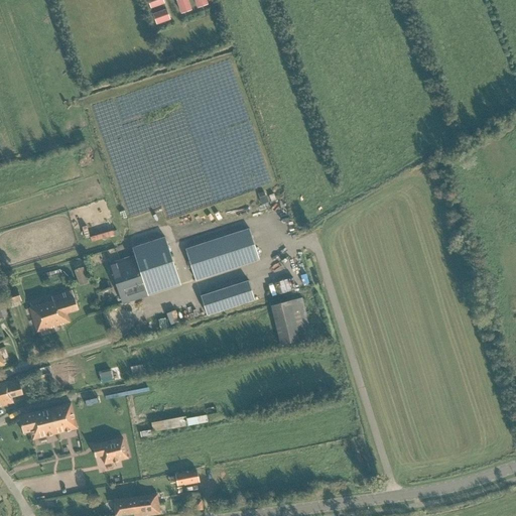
[(187,0),(185,0),(178,3),(181,13),(191,10),(187,0)]
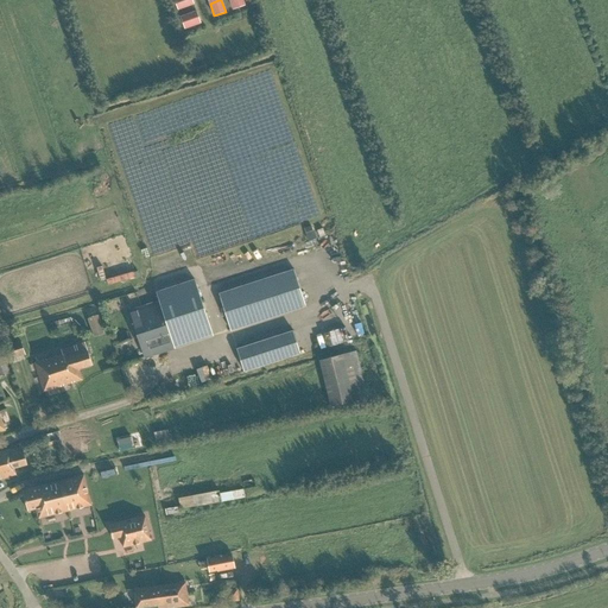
[(194,13),(181,17),(185,29),(197,24),(194,13)]
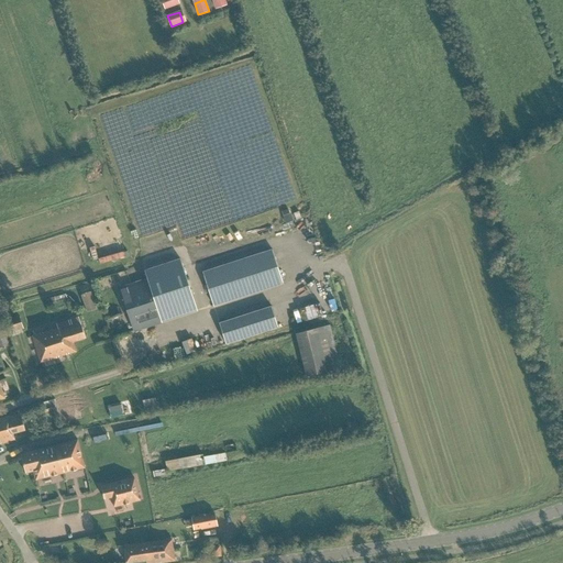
[(99,109),(121,105),(120,96),(98,100),(99,109)]
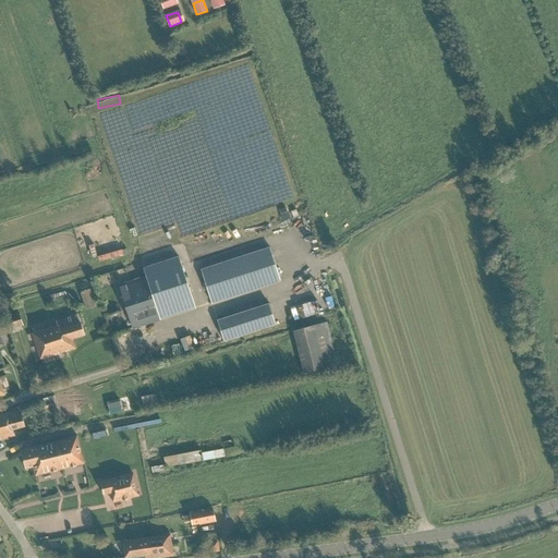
[(279,210),(283,221),(290,219),(288,211),(287,211),(286,208),(279,210)]
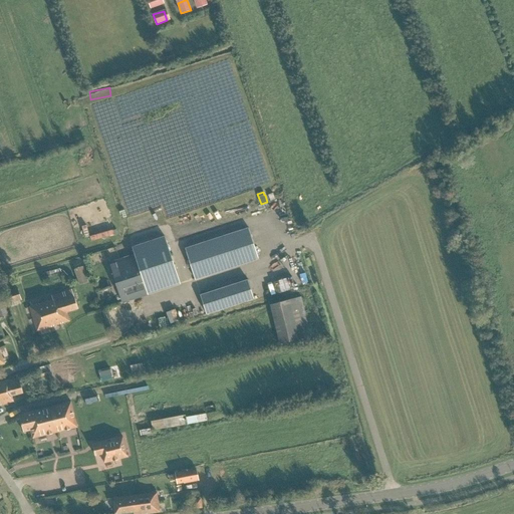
[(249,229),(187,249),(196,279),(259,259),(249,229)]
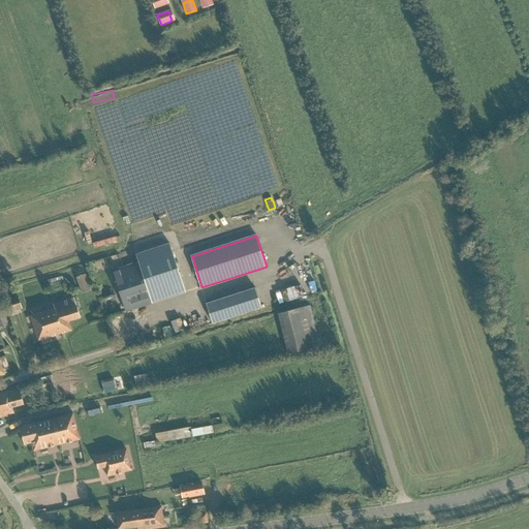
[(186,292),(172,251),(169,243),(136,254),(138,262),(114,271),(127,312),(186,292)]
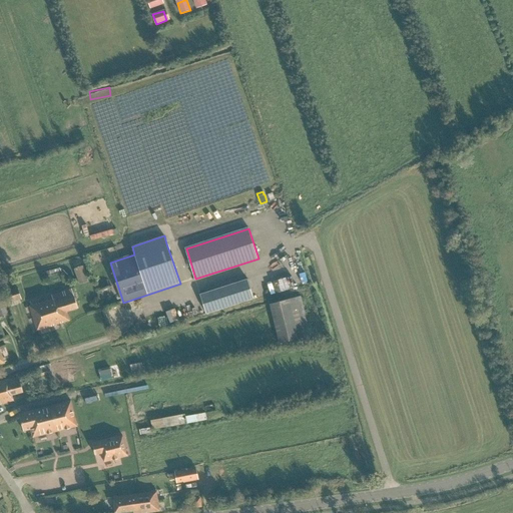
[(74,269),(79,284),(88,281),(83,266),(74,269)]
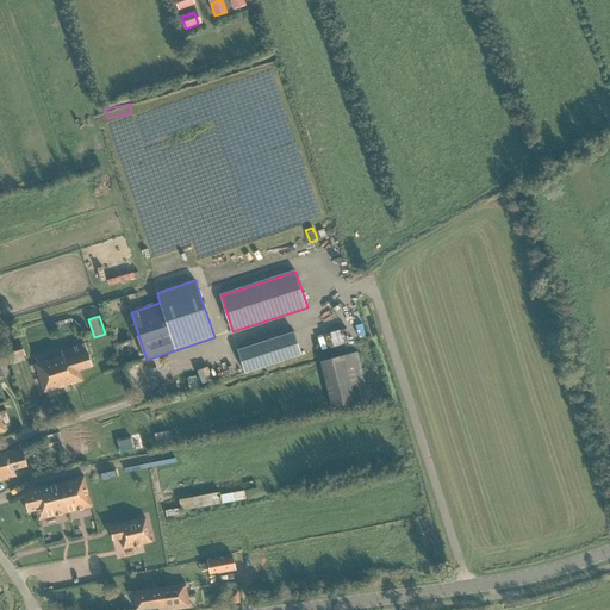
[(354,344),(368,341),(365,324),(352,327),(354,344)]
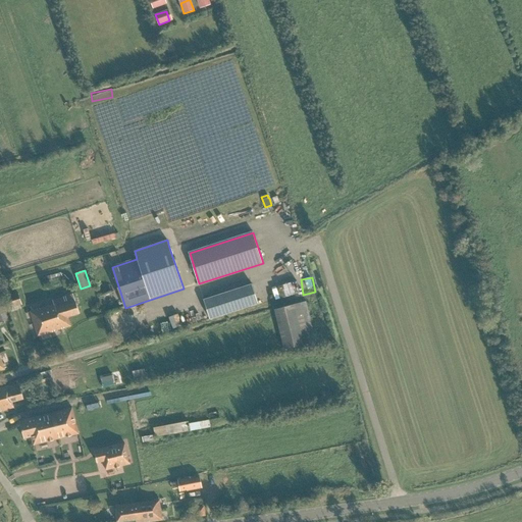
[(258,304),(251,284),(203,300),(209,319),(258,304)]
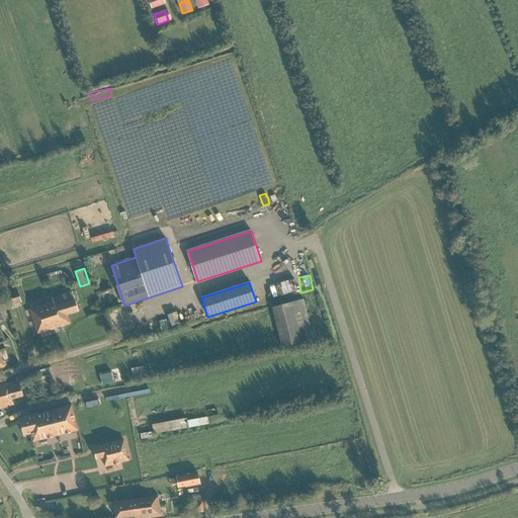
[(21,303),(17,290),(6,294),(9,306),(21,303)]
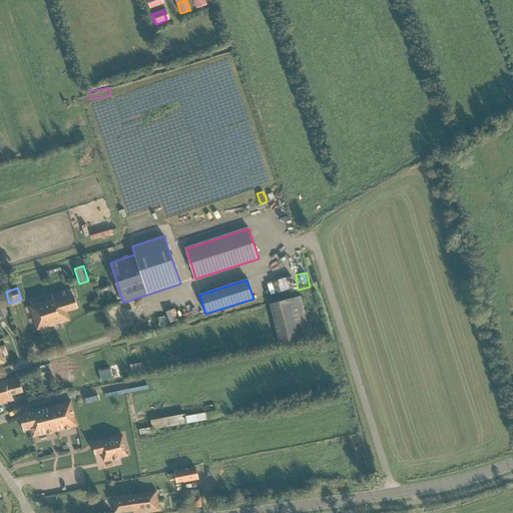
[(79,309),(73,289),(53,295),(54,299),(30,305),(37,330),(70,321),(67,312),(79,309)]
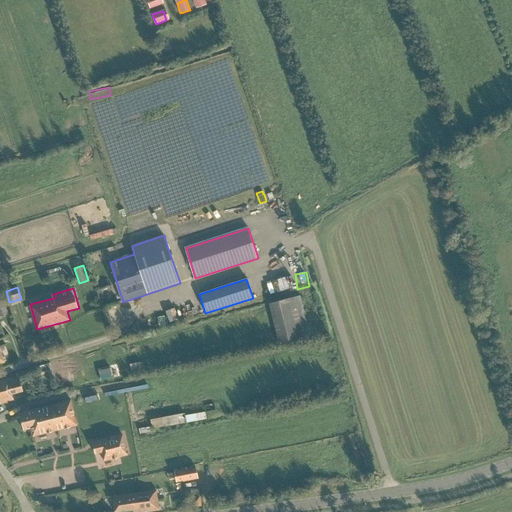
[(299,297),(269,304),(279,343),(308,336),(299,297)]
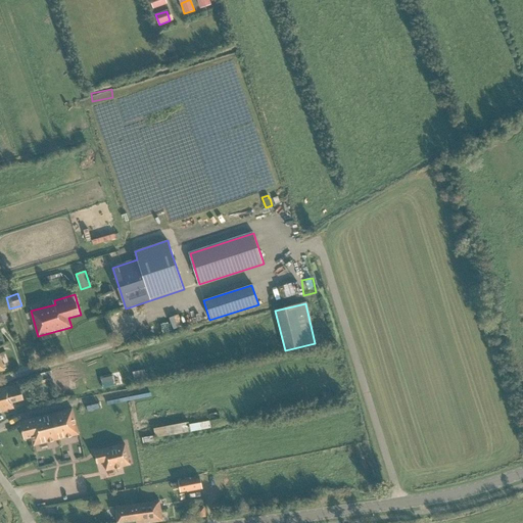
[(0,323),(8,320),(4,308),(0,310),(0,323)]
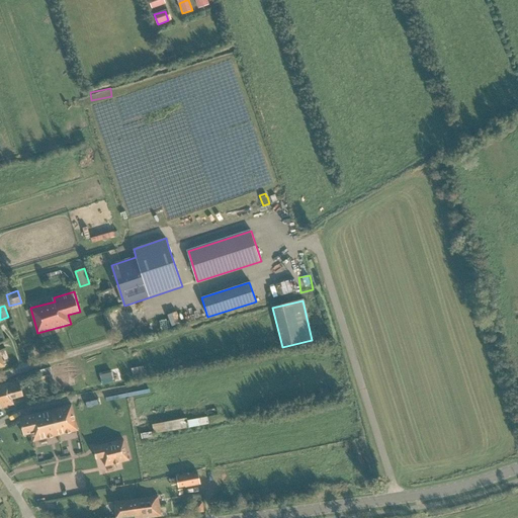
[(73,361),(53,367),(57,378),(65,376),(68,387),(80,384),(73,361)]
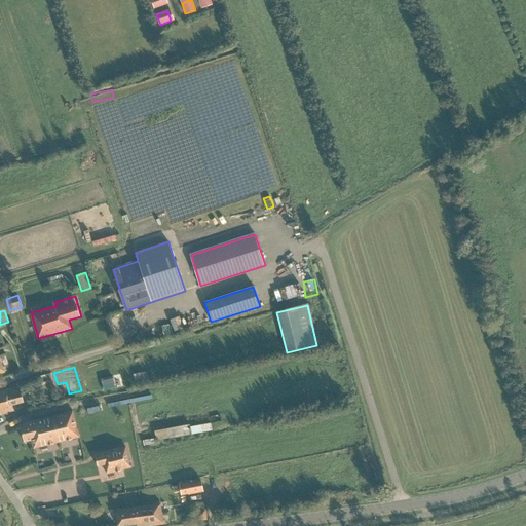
[(136,382),(148,380),(146,369),(134,371),(136,382)]
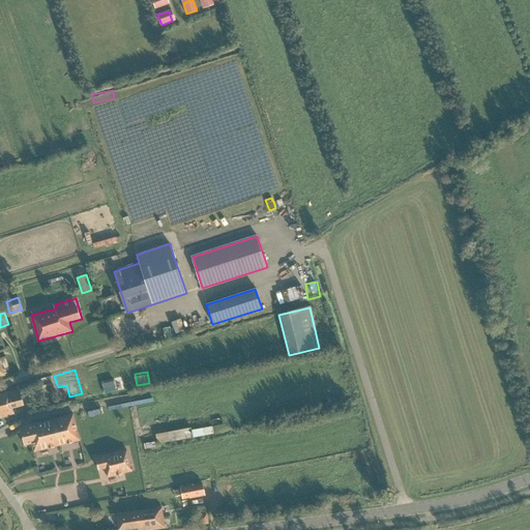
[(51,376),(39,379),(42,387),(54,384),(51,376)]
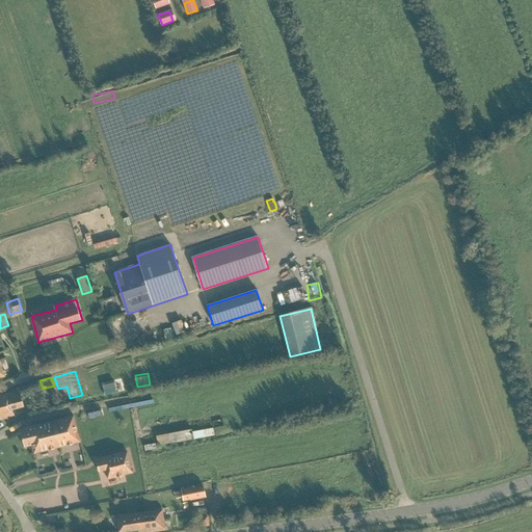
[(11,410),(24,408),(20,391),(0,395),(0,420),(14,418),(11,410)]
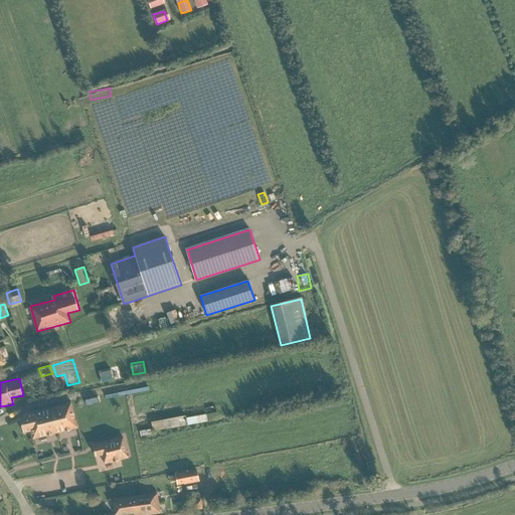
[(71,403),(20,414),(21,418),(24,433),(30,431),(33,439),(77,427),(71,403)]
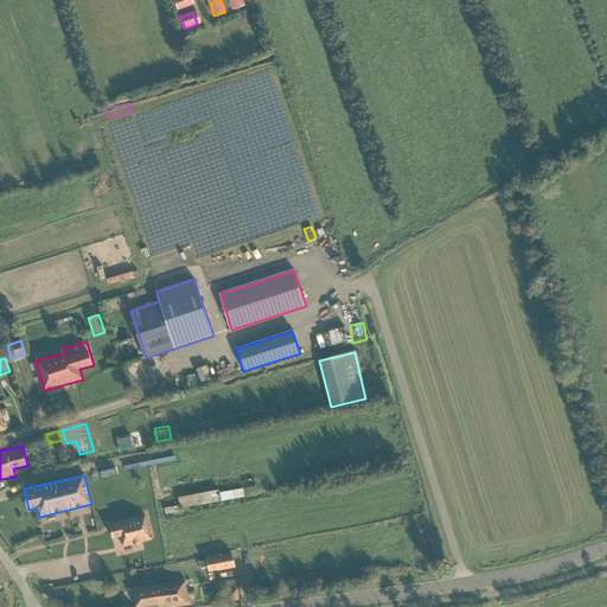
[(244,497),(243,489),(219,492),(218,490),(179,496),(180,506),(244,497)]
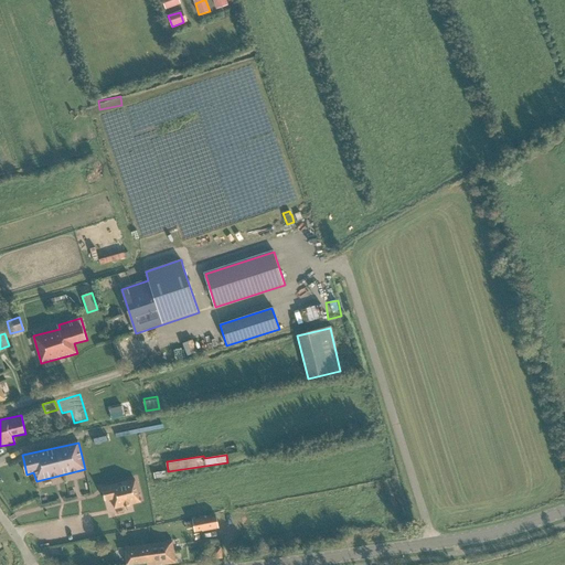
[(135,479),(100,488),(104,501),(112,499),(114,509),(140,502),(135,479)]
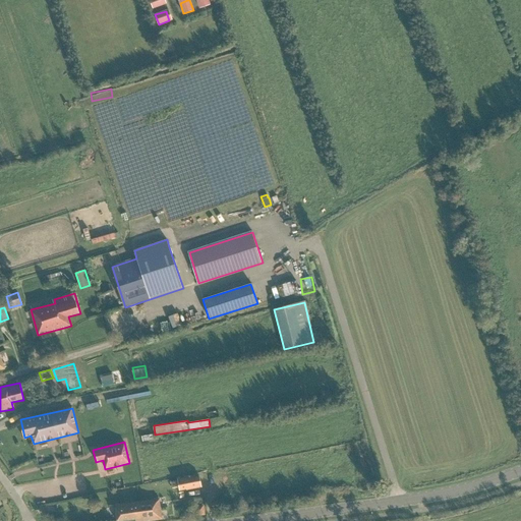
[(200,486),(198,475),(177,479),(179,489),(186,487),(186,489),(200,486)]
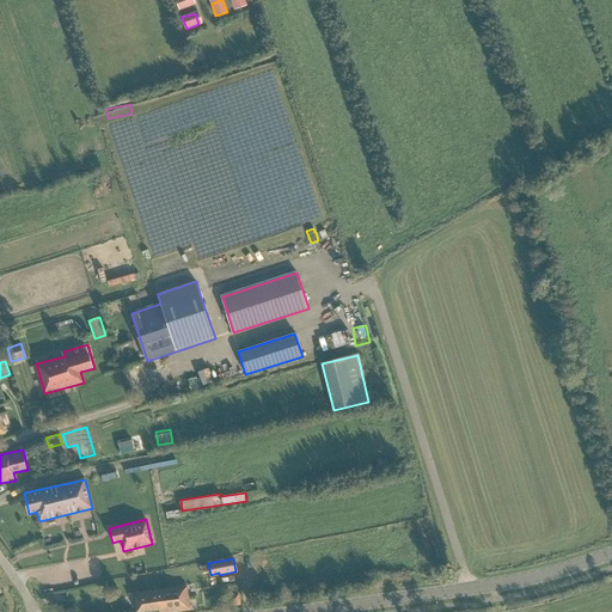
[(172,611),(189,610),(185,583),(134,592),(136,611),(159,609),(159,611),(172,611)]
